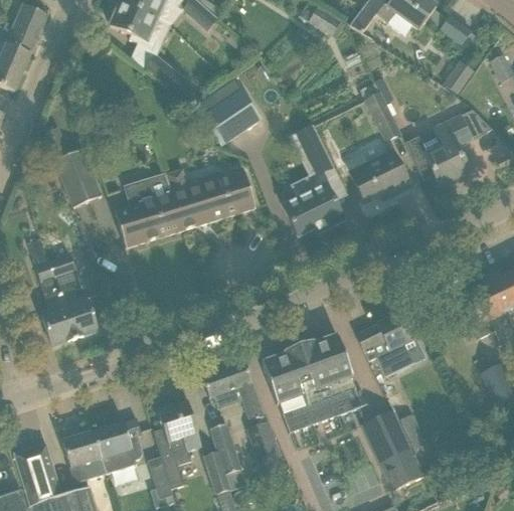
[(157,17),(121,0),(120,3),(116,1),(111,13),(114,15),(110,24),(131,33),(129,38),(153,49),(159,36),(151,30),(157,17)]
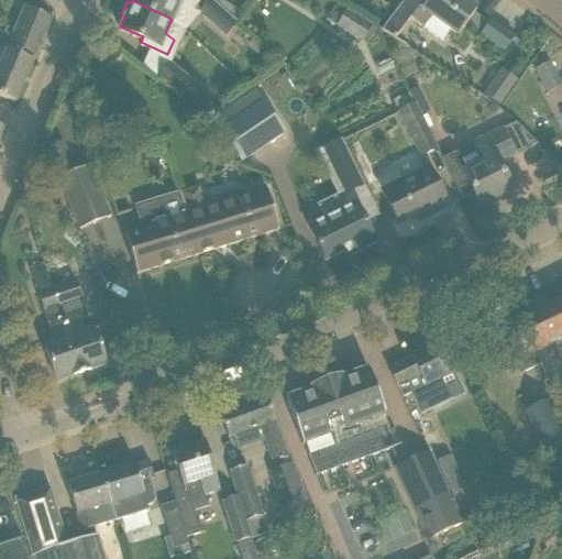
[(132,0),(172,19),(179,3),(188,8),(191,0),(132,0)]
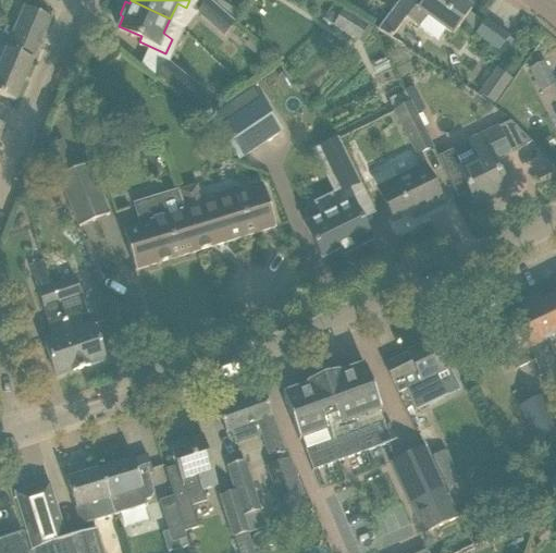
[(198,10),(223,32),(235,19),(213,0),(207,0),(198,10)]
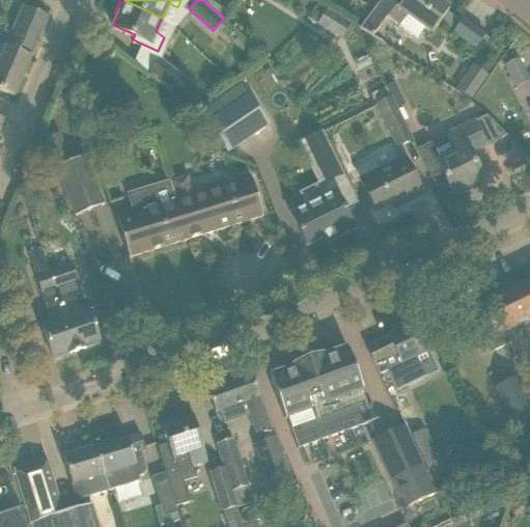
[(380,0),(362,25),(372,32),(386,15),(399,24),(408,11),(433,30),(450,6),(442,0),(380,0)]
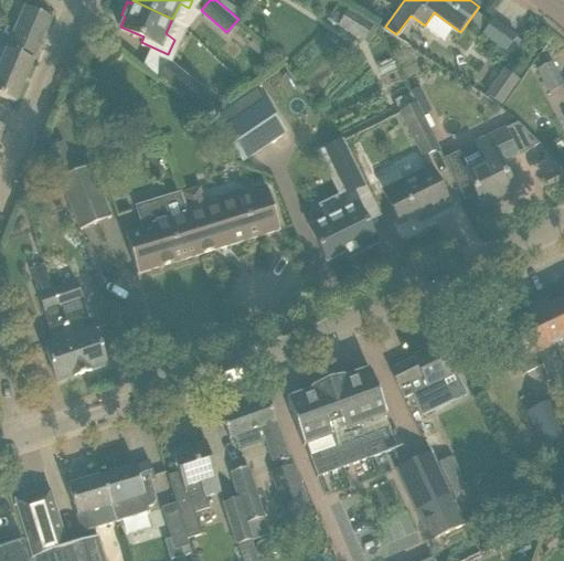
[(25,3),(11,36),(23,42),(19,52),(33,59),(52,14),(31,6),(25,3)]
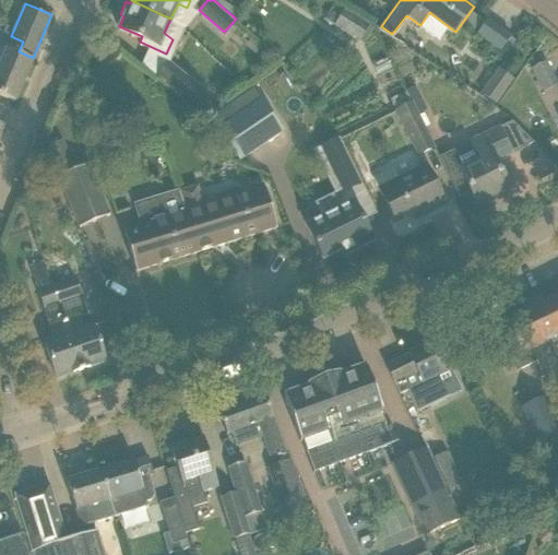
[(334,23),(360,38),(370,22),(345,7),(334,23)]
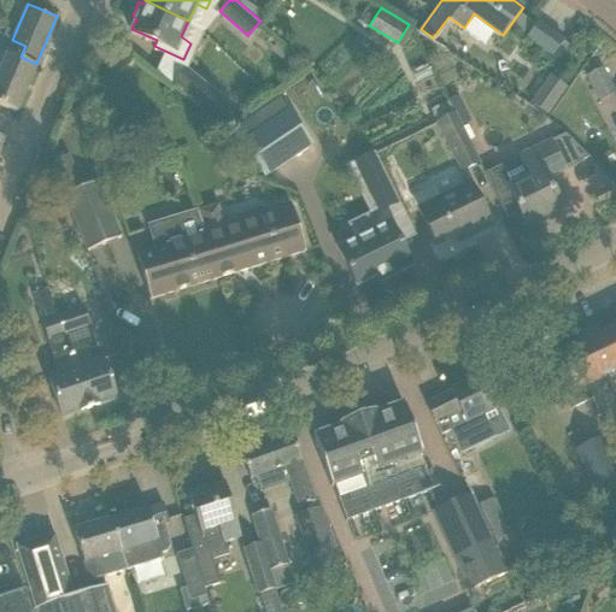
[(528,34),(553,52),(564,37),(539,18),(528,34)]
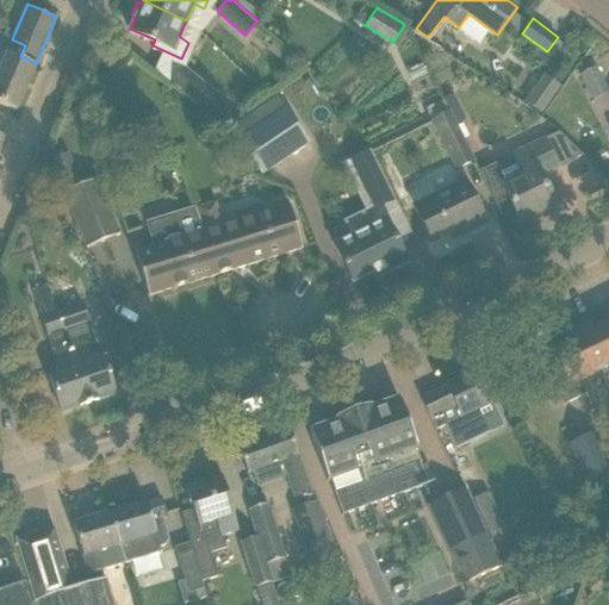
[(25,45),(12,39),(0,68),(0,99),(17,107),(36,63),(20,56),(25,45)]
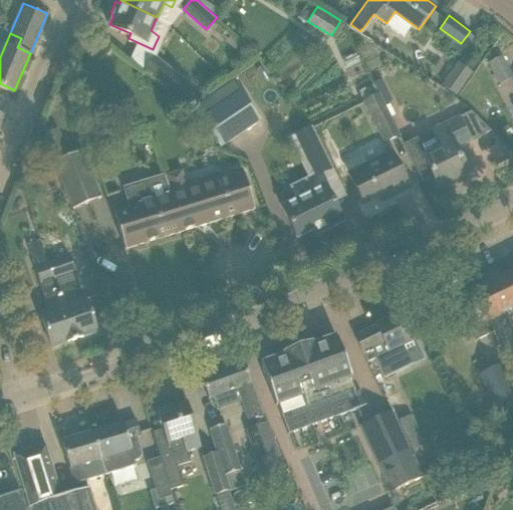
[(79,42),(74,55),(86,60),(91,48),(79,42)]
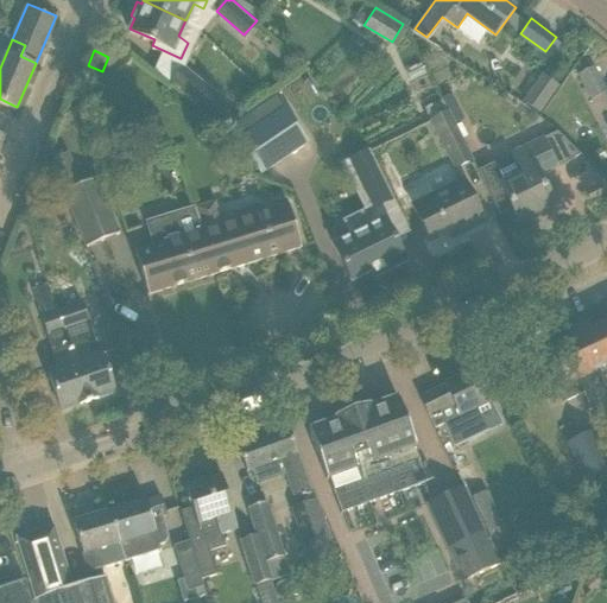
[(594,64),(579,73),(585,84),(600,76),(594,64)]
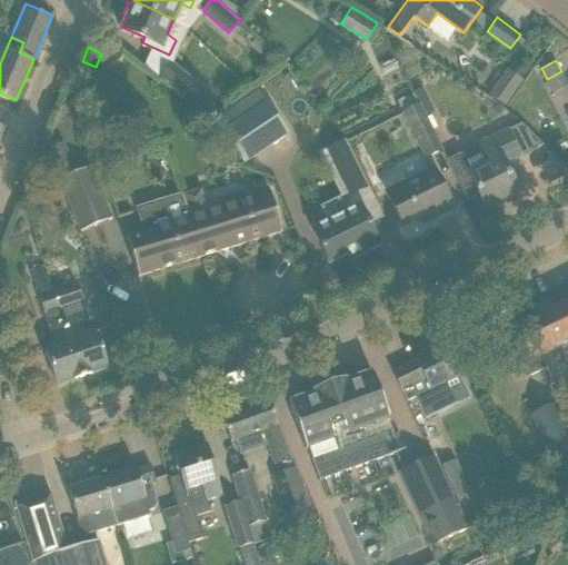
[(159,77),(192,102),(205,88),(172,61),(159,77)]
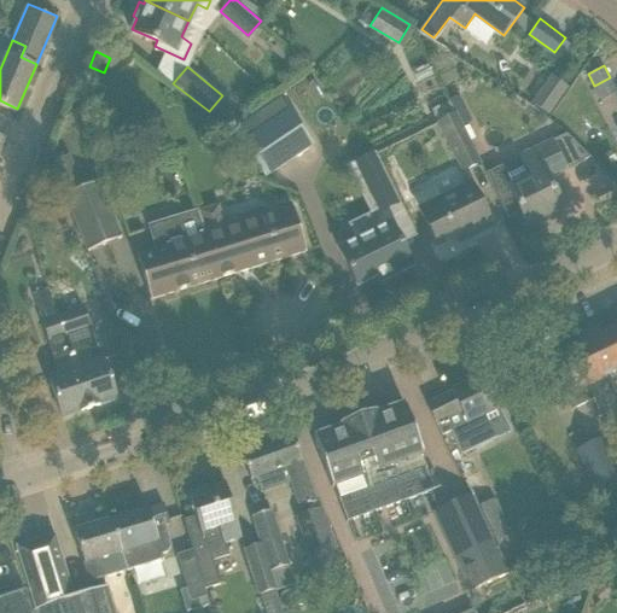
[(553,77),(534,103),(547,114),(566,87),(553,77)]
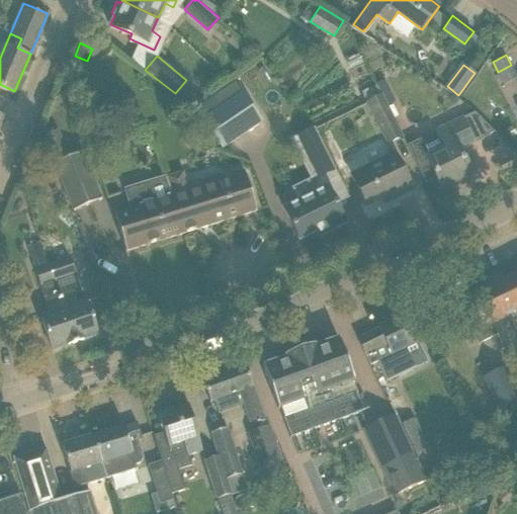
[(376,82),(362,89),(367,99),(381,92),(376,82)]
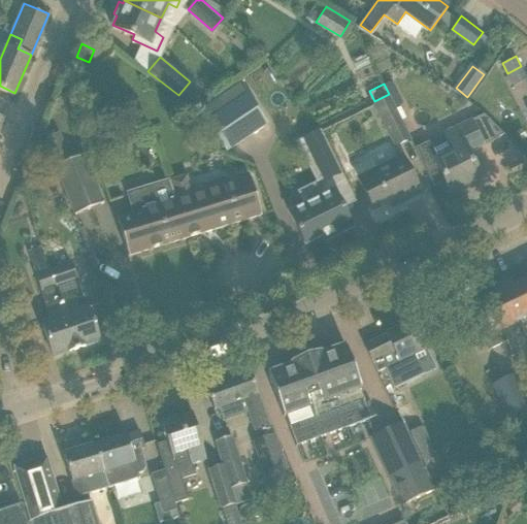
[(397,90),(389,94),(392,99),(395,105),(402,102),(397,90)]
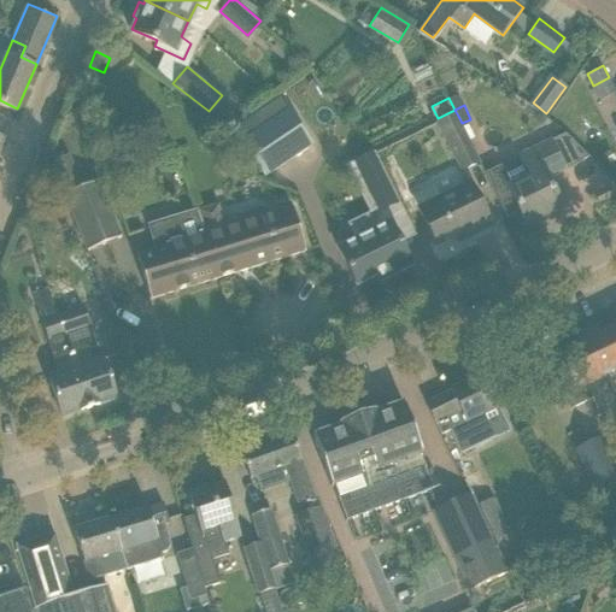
[(241,139),(264,174),(311,141),(288,106),(241,139)]
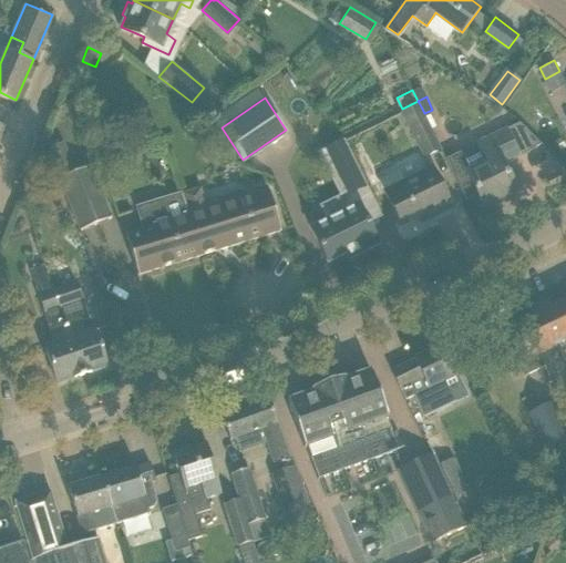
[(418,101),(402,109),(424,154),(440,145),(424,113),(421,106),(418,101)]
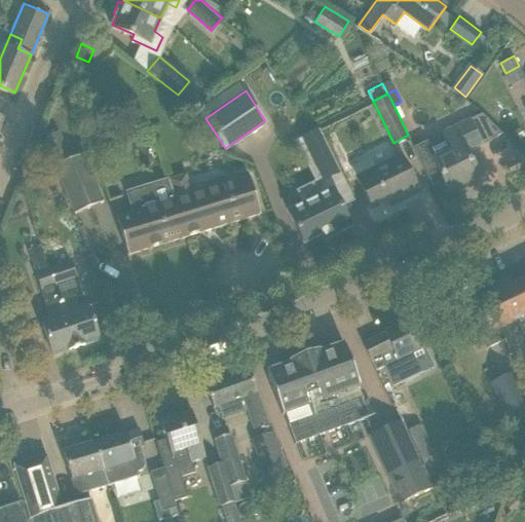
[(425,140),(414,145),(432,182),(443,177),(449,188),(479,174),(466,149),(481,142),(502,131),(484,110),(470,117),(443,129),(446,135),(427,144),(425,140)]
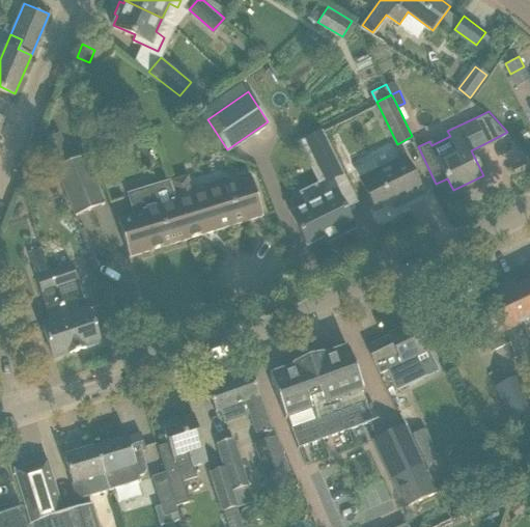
[(307,202),(291,211),(307,243),(325,234),(327,239),(335,234),(355,225),(345,206),(335,185),(347,178),(331,143),(324,129),(306,137),(313,151),(326,176),(300,190),(307,202)]
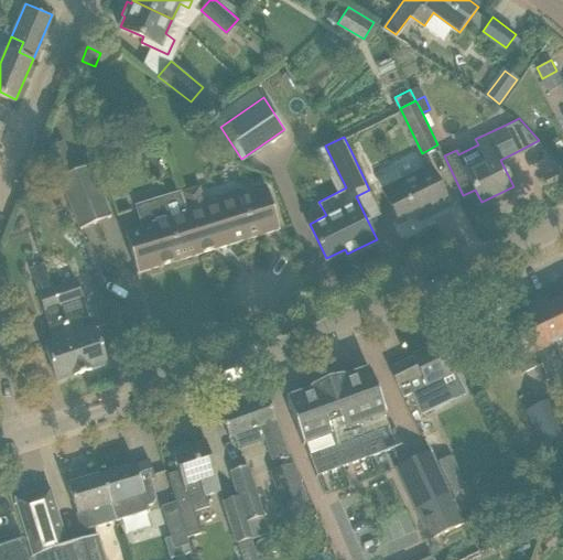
[(75,169),(64,140),(47,147),(79,226),(111,214),(90,162),(75,169)]
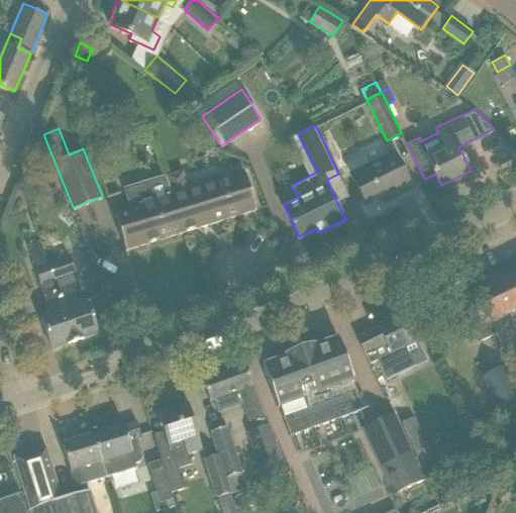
[(350,172),(357,185),(367,203),(392,190),(394,195),(412,186),(403,168),(394,149),(350,172)]
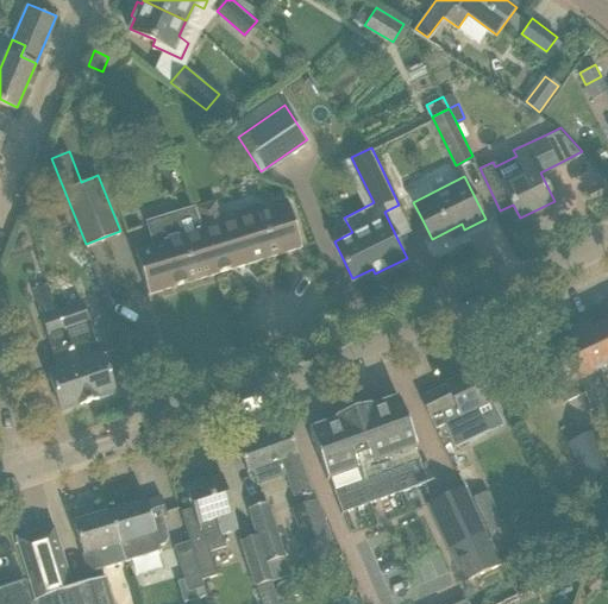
[(194,203),(196,209),(202,228),(215,271),(302,244),(287,196),(221,216),(215,196),(194,203)]
